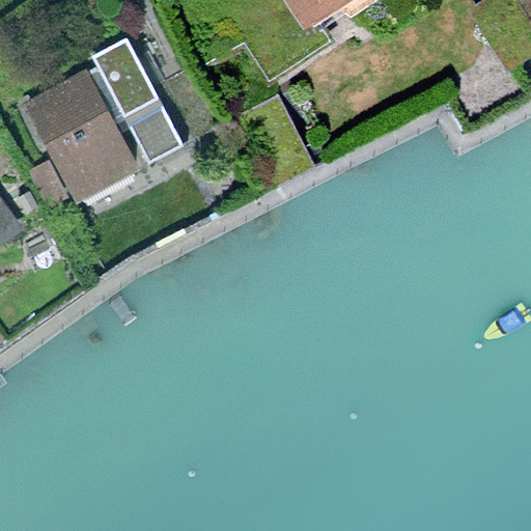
[(217,0),(270,77),(326,39),(314,21),(345,0),(217,0)]
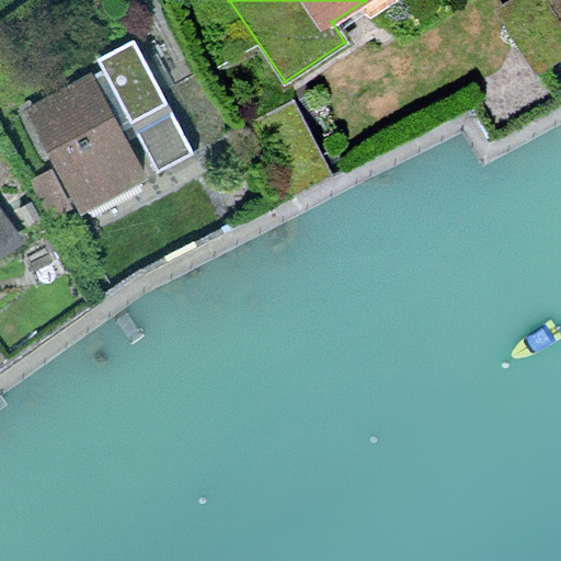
[(560,23),(551,8),(546,0),(512,0),(501,8),(536,64),(560,48),(560,23)]
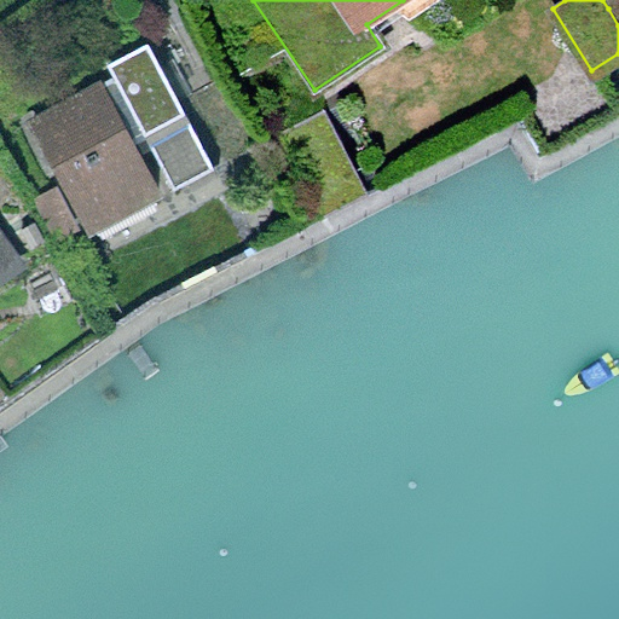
[(618,0),(614,0),(608,9),(618,25),(618,0)]
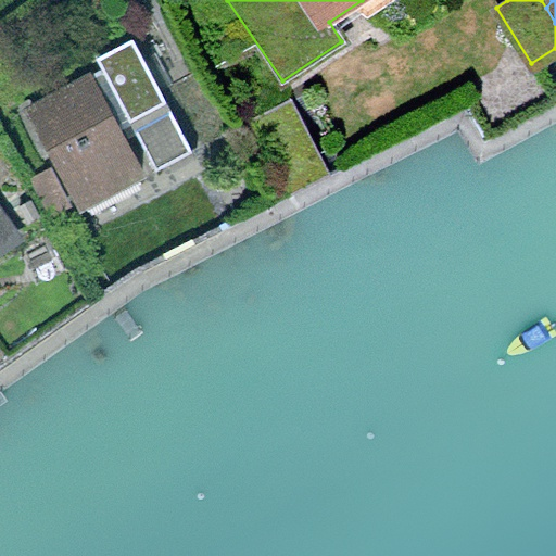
[(102,72),(29,112),(83,209),(140,177),(112,126),(127,118),(155,171),(192,151),(131,39),(95,59),(102,72)]
